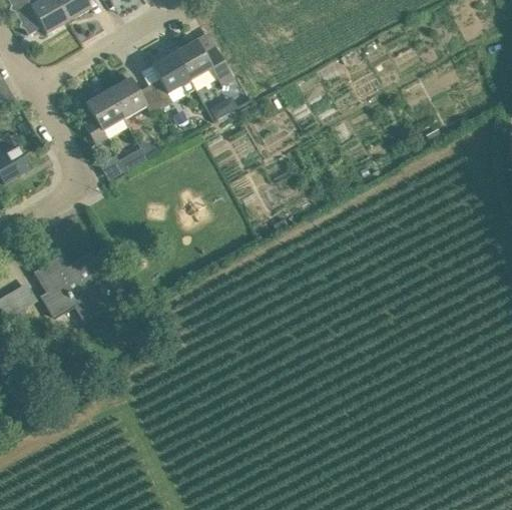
[(67,20),(56,0),(38,0),(32,3),(30,0),(8,0),(10,4),(9,5),(12,10),(13,10),(19,21),(19,22),(22,27),(23,28),(27,34),(41,26),(44,33),(67,20)]
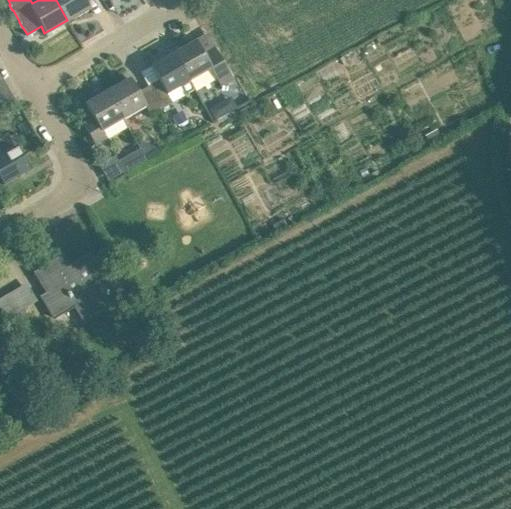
[(56,0),(67,20),(89,7),(85,0),(56,0)]
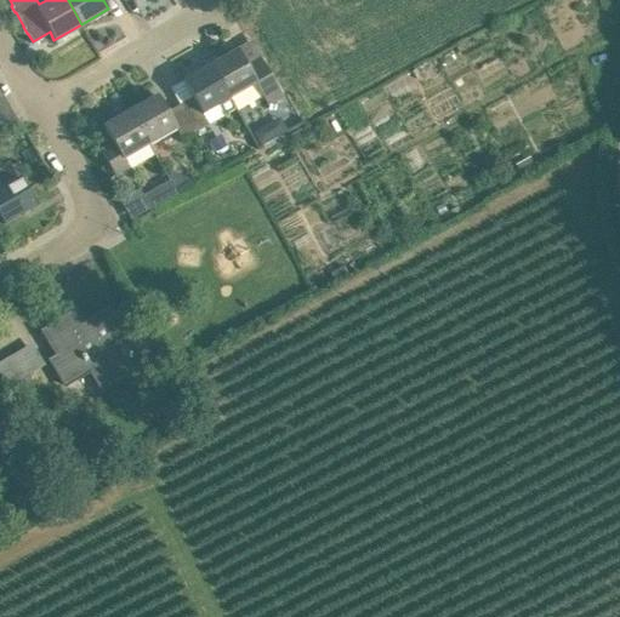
[(246,41),(209,63),(233,104),(234,103),(231,96),(256,81),(268,102),(278,96),(246,41)]
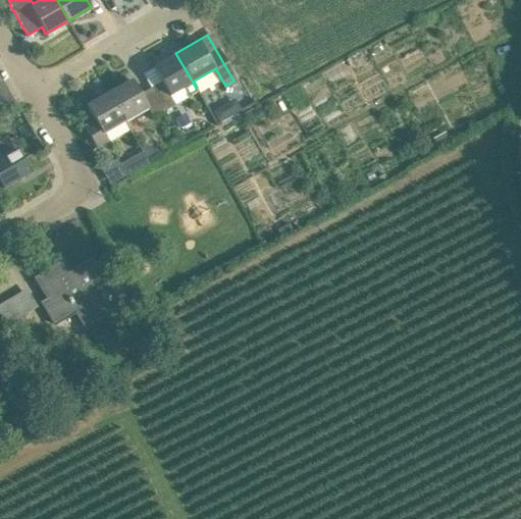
[(161,80),(150,86),(163,109),(174,102),(169,95),(184,87),(188,93),(196,88),(175,53),(153,66),(161,80)]
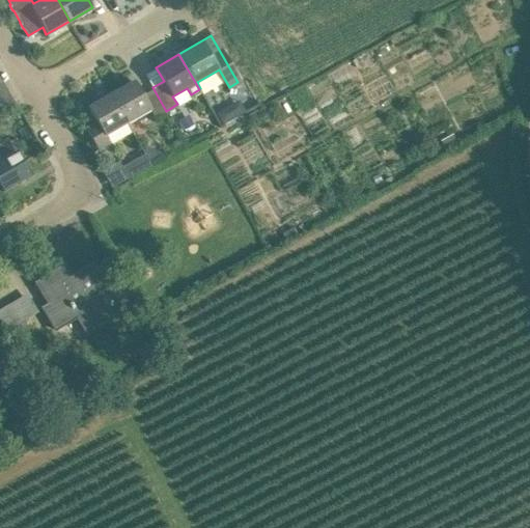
[(134,80),(111,92),(130,126),(154,112),(156,116),(166,111),(152,87),(142,93),(134,80)]
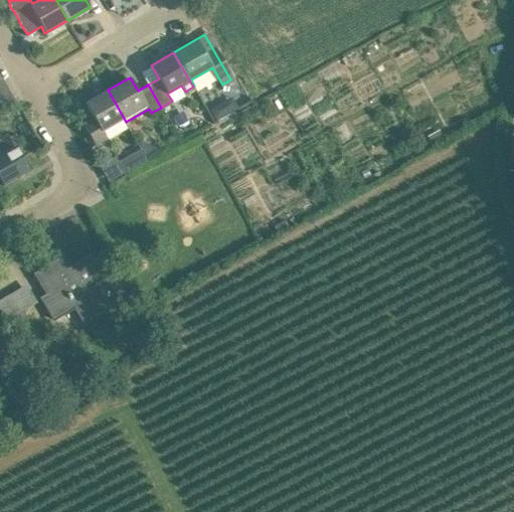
[(126,122),(108,90),(84,103),(93,117),(83,123),(98,147),(109,140),(106,134),(126,122)]
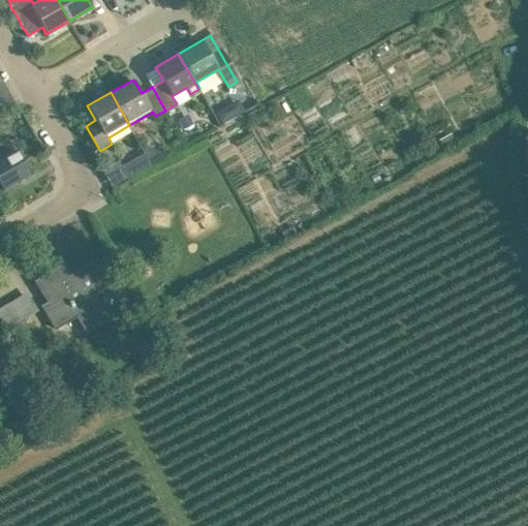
[(222,106),(214,112),(220,122),(231,116),(226,107),(222,106)]
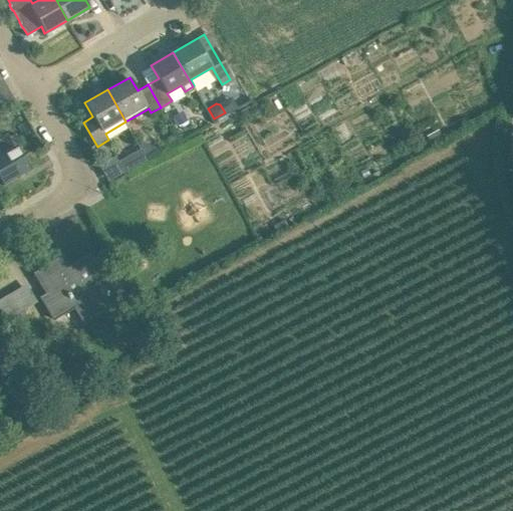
[(0,179),(2,184),(28,169),(15,146),(14,146),(6,133),(0,136),(0,147),(4,154),(0,156),(0,179)]
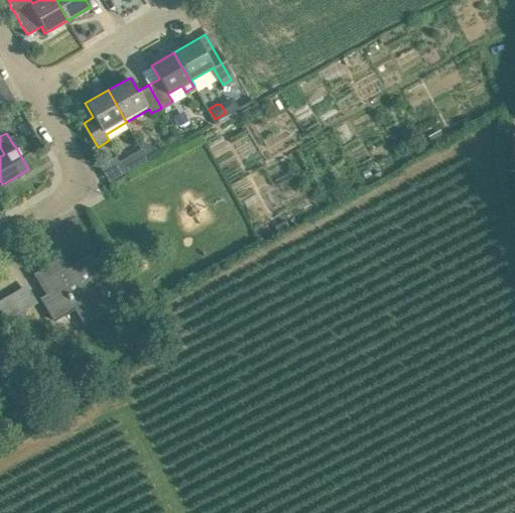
[(101,165),(110,181),(147,159),(142,149),(120,162),(117,156),(101,165)]
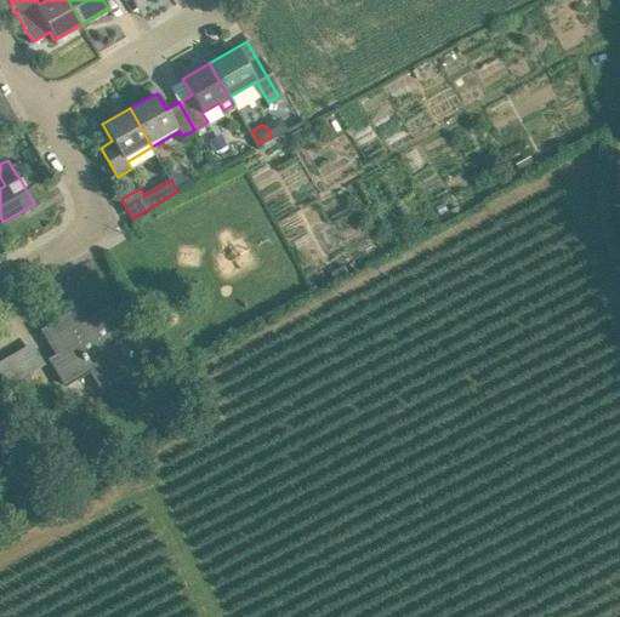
[(41,329),(53,349),(56,352),(49,356),(64,383),(90,367),(102,387),(126,372),(107,341),(123,331),(108,307),(84,320),(75,308),(41,329)]
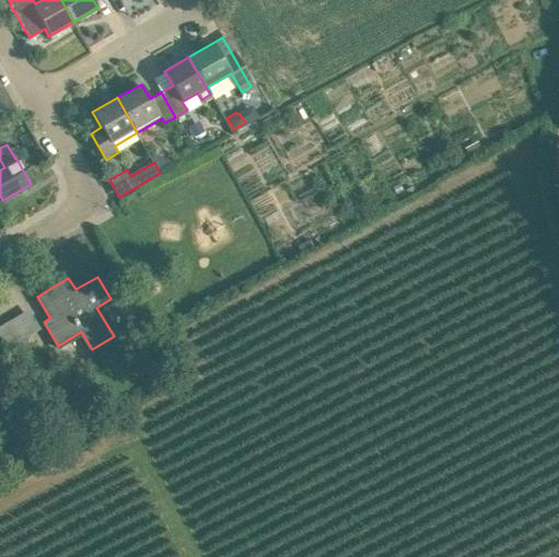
[(36,297),(26,302),(39,321),(48,315),(36,297)]
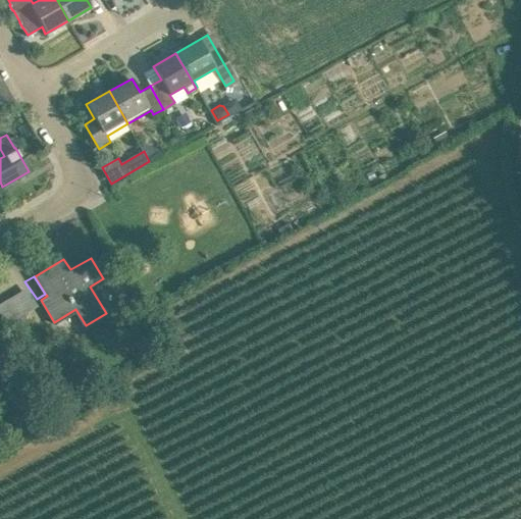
[(120,280),(111,286),(120,300),(129,294),(120,280)]
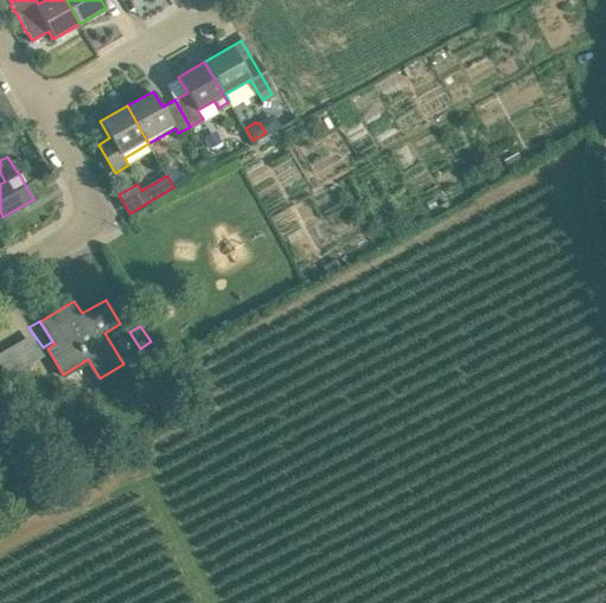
[(23,350),(12,355),(19,367),(31,361),(23,350)]
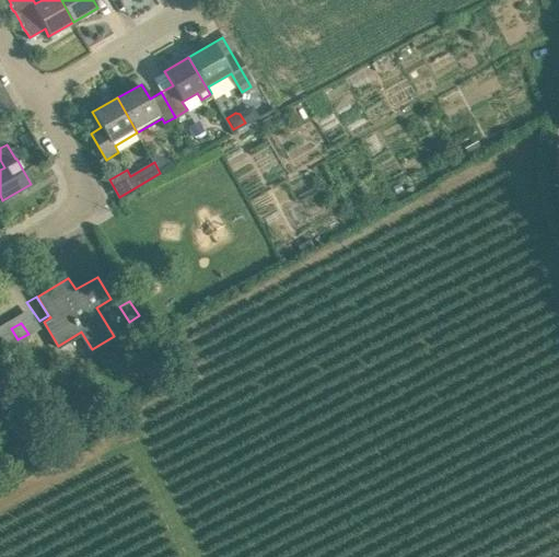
[(0,399),(4,408),(18,401),(0,372),(0,399)]
